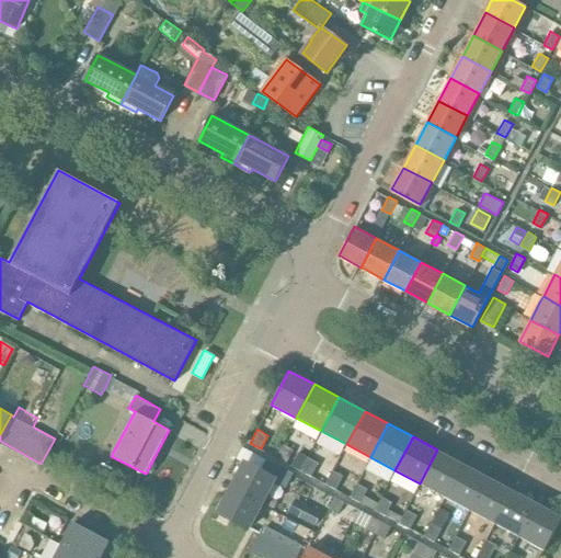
[(287,462),(294,448),(283,443),(276,456),(287,462)]
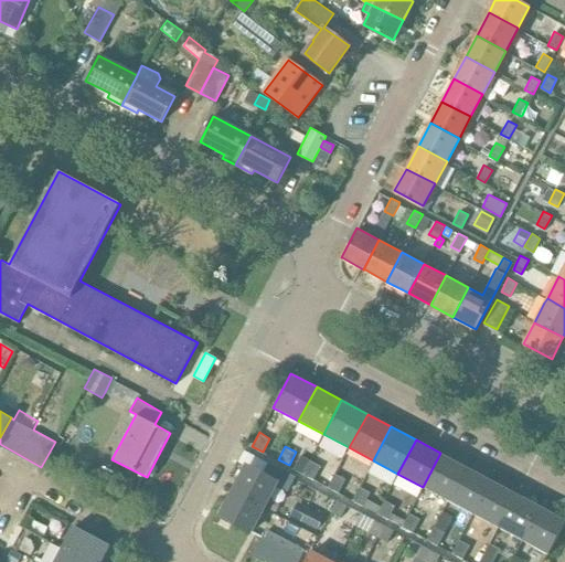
[(440,453),(423,487),(425,488),(447,500),(466,466),(444,455),(440,453)]
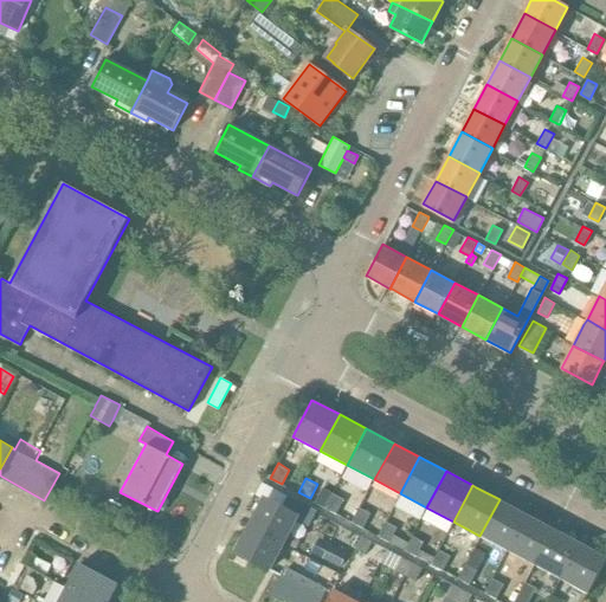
[(335,513),(336,512),(343,498),(322,486),(314,500),(324,506),(323,506),(335,513)]
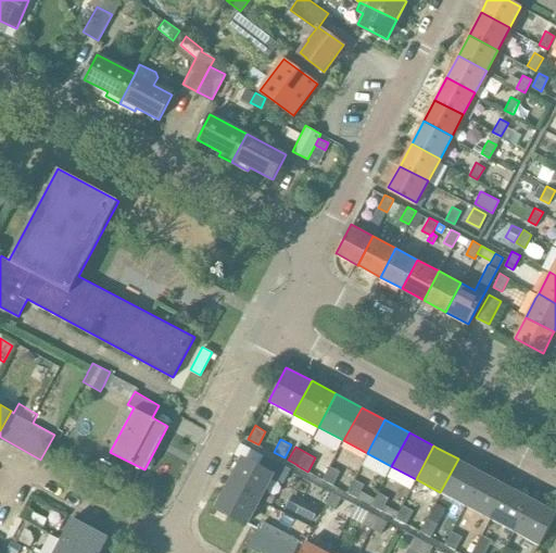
[(230,485),(258,500),(272,476),(283,482),(290,469),(264,456),(258,467),(243,460),(230,485)]
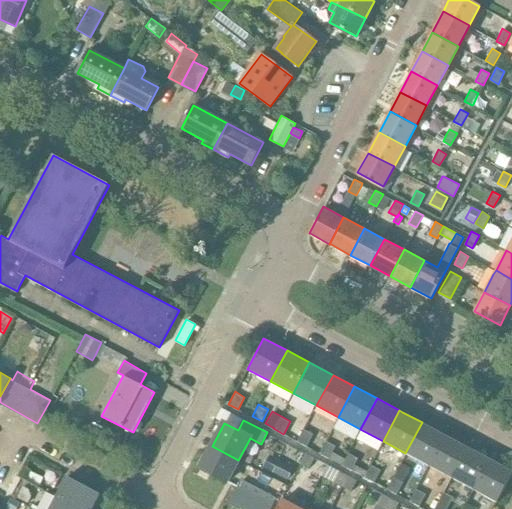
[(428,465),(444,434),(422,422),(405,453),(428,465)]
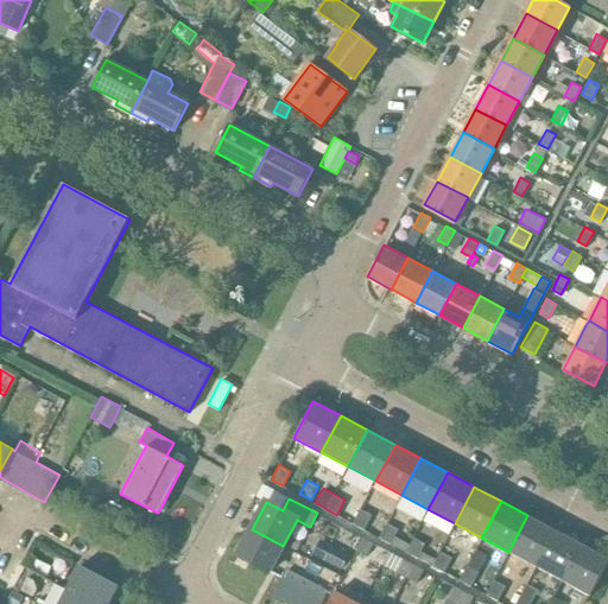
[(363,529),(365,528),(372,514),(360,508),(353,522),(363,529)]
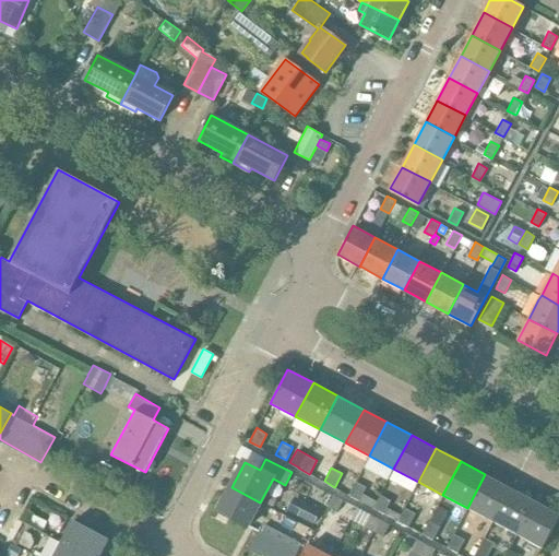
[(485,474),(467,508),(491,521),(509,487),(485,474)]
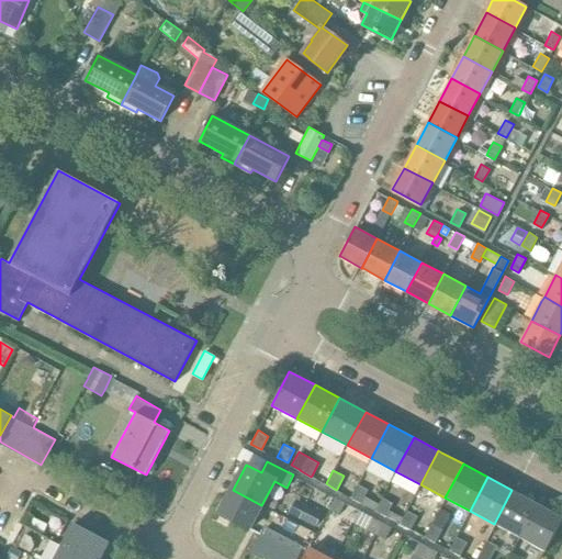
[(350,496),(361,502),(364,495),(368,489),(358,483),(350,496)]
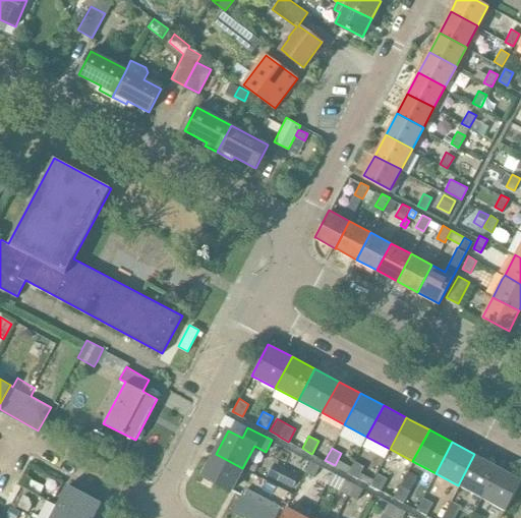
[(230,492),(242,468),(216,454),(204,477),(230,492)]
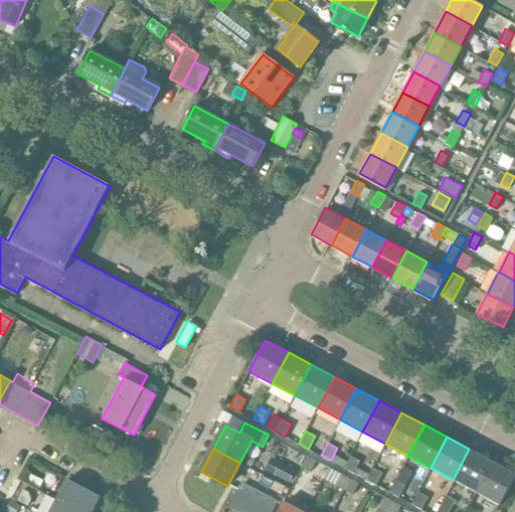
[(469,449),(453,480),(454,480),(475,492),(491,461),(470,449),(469,449)]
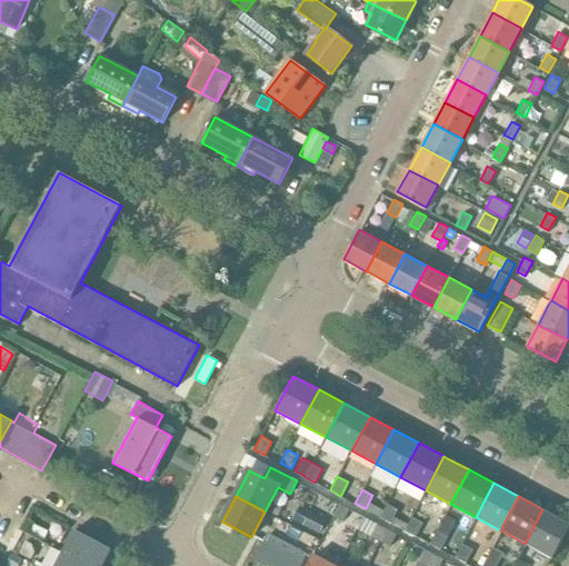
[(342,520),(349,508),(339,503),(333,515),(342,520)]
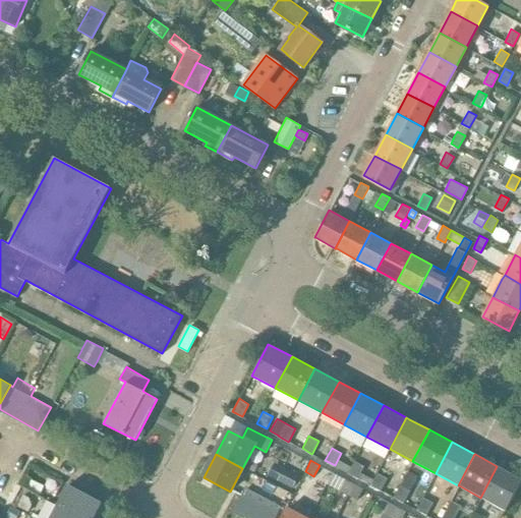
[(351,466),(348,472),(357,478),(360,472),(364,465),(354,460),(351,466)]
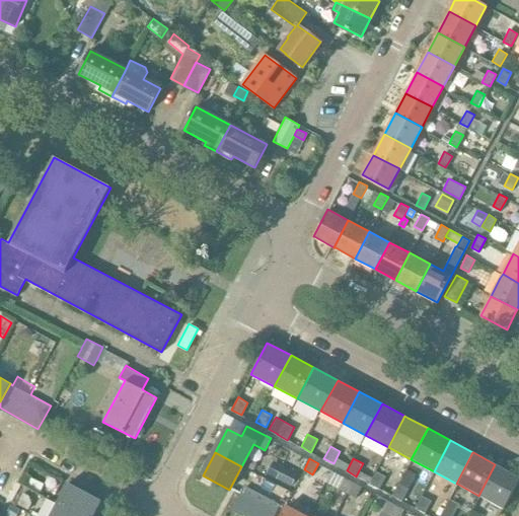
[(495,464),(478,496),(479,496),(503,508),(518,477),(518,476),(497,464),(495,464)]
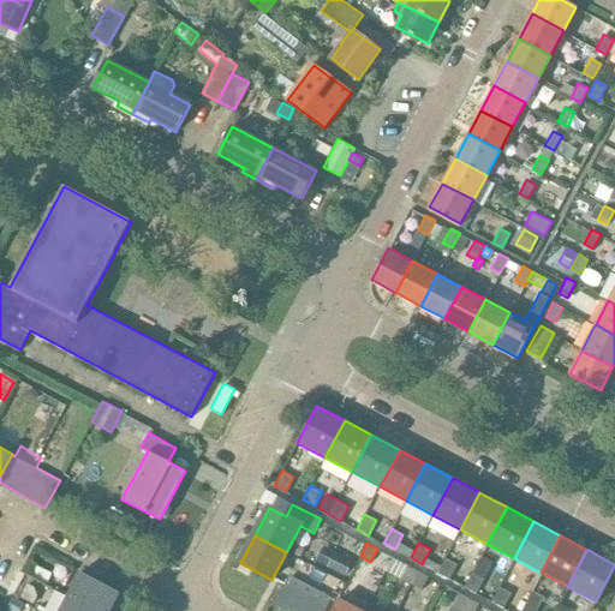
[(346,574),(353,559),(334,551),(328,564),(346,574)]
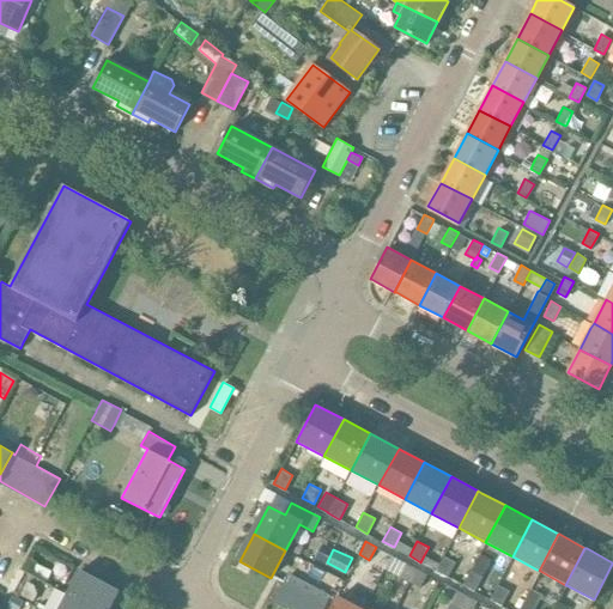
[(443,555),(439,564),(436,570),(448,576),(456,561),(443,555)]
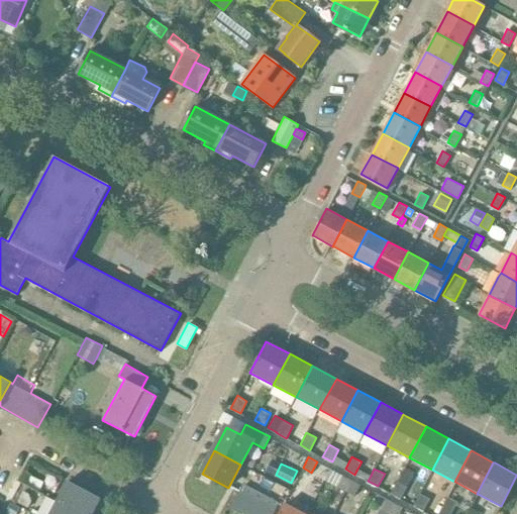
[(354,495),(360,484),(343,475),(337,486),(354,495)]
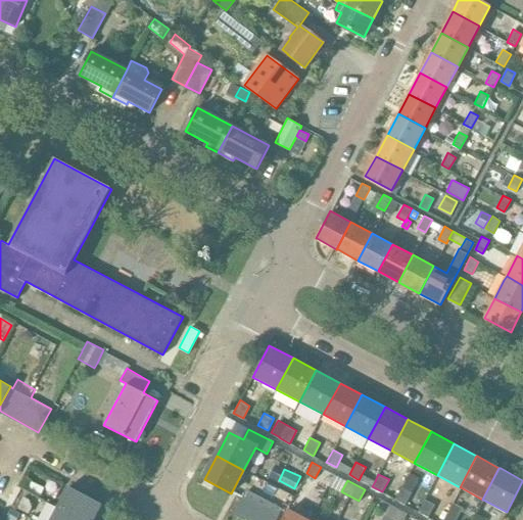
[(66,486),(56,506),(77,517),(82,519),(93,519),(102,505),(102,504),(67,485),(66,486)]
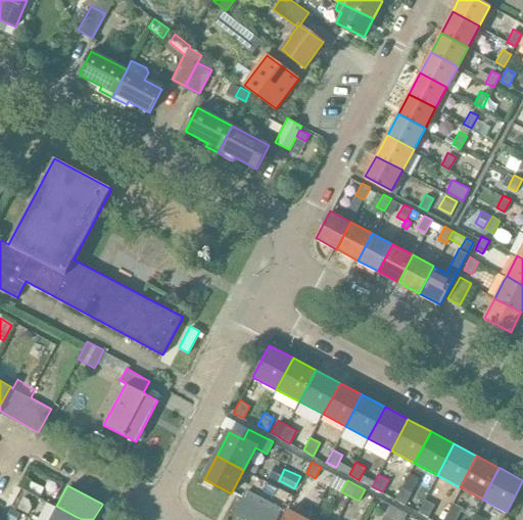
[(406,504),(412,491),(401,486),(395,499),(406,504)]
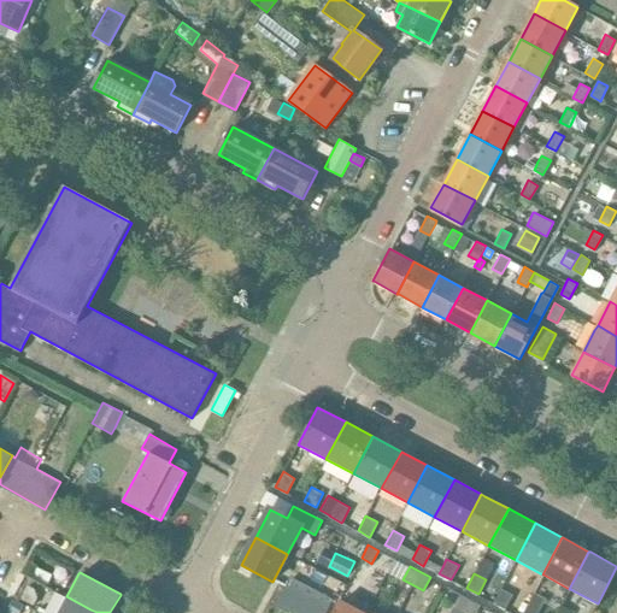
[(292,612),(323,612),(331,599),(291,577),(276,605),(292,612)]
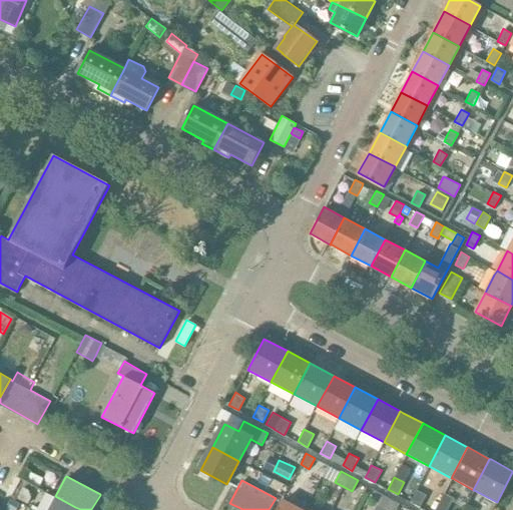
[(417,489),(410,501),(420,506),(426,494),(417,489)]
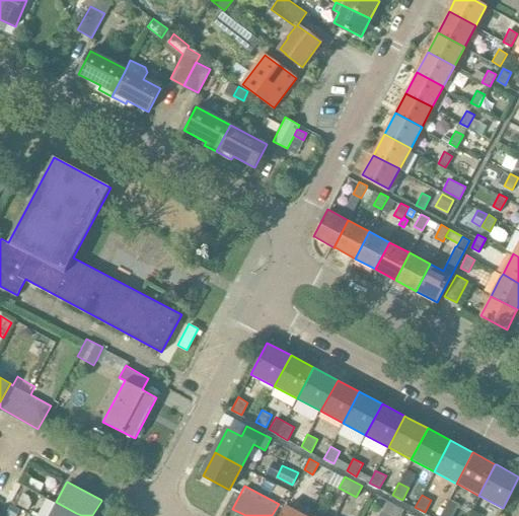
[(451,515),(459,503),(449,498),(439,515),(451,515)]
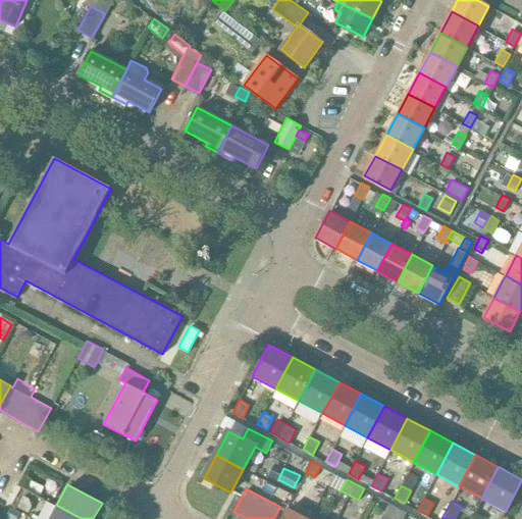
[(389,503),(383,513),(392,517),(393,518),(395,518),(402,518),(407,512),(398,507),(389,503)]
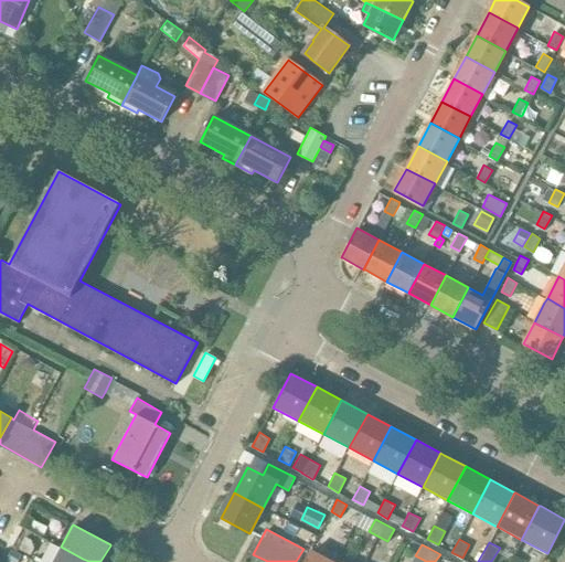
[(52,561),(88,561),(83,559),(61,547),(59,551),(54,560),(52,561)]
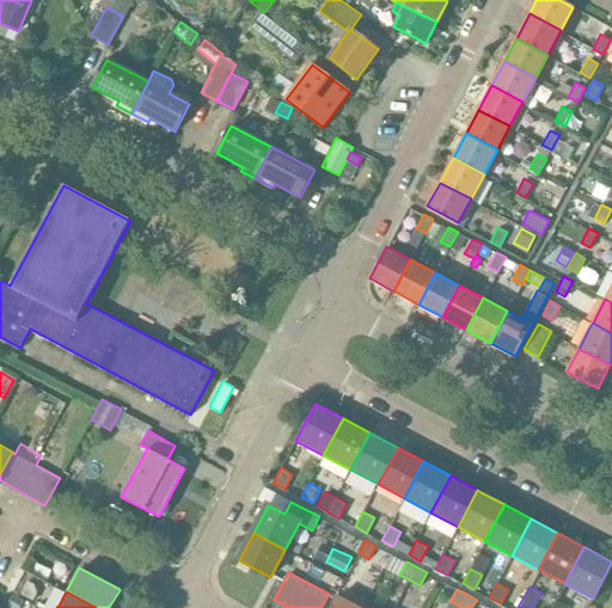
[(336,596),(329,607),(360,607),(336,595),(336,596)]
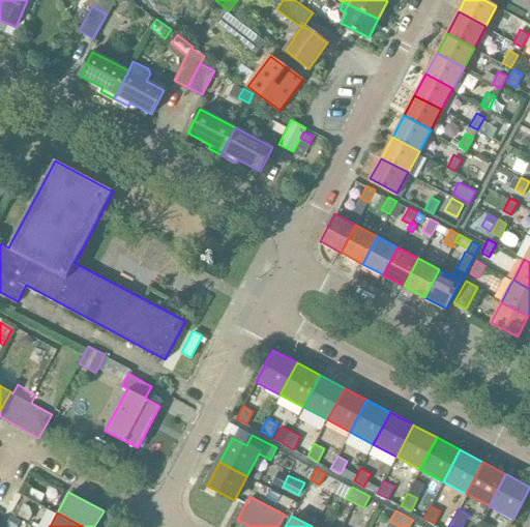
[(8,525),(12,526),(18,526),(21,522),(11,517),(8,525)]
